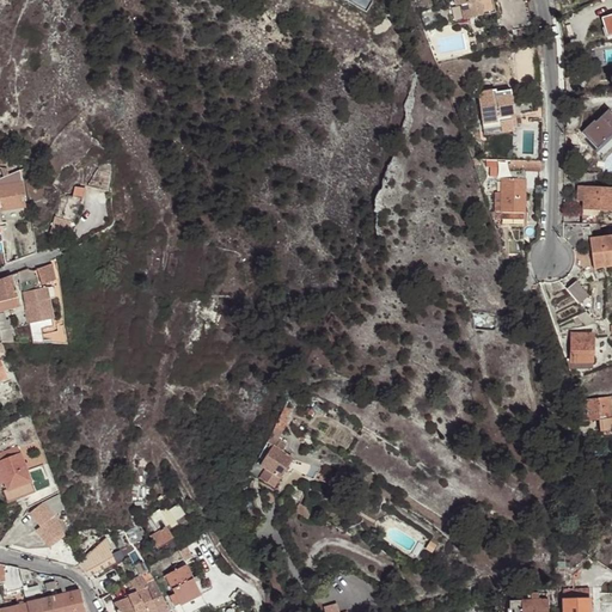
[(476,6),(482,5),(489,4),(488,0),(453,0),(457,10),(460,8),(463,23),(478,19),(476,6)]
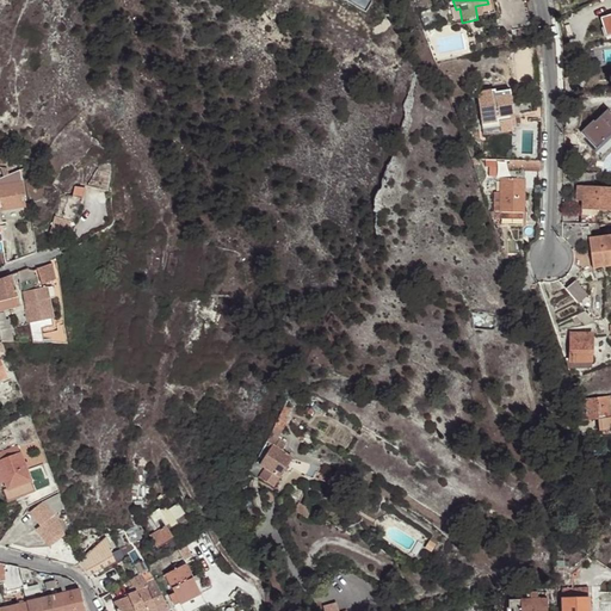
[(497,105),(480,107),(482,125),(495,123),(495,121),(499,121),(501,135),(513,134),(510,118),(514,117),(511,92),(494,94),(497,105)]
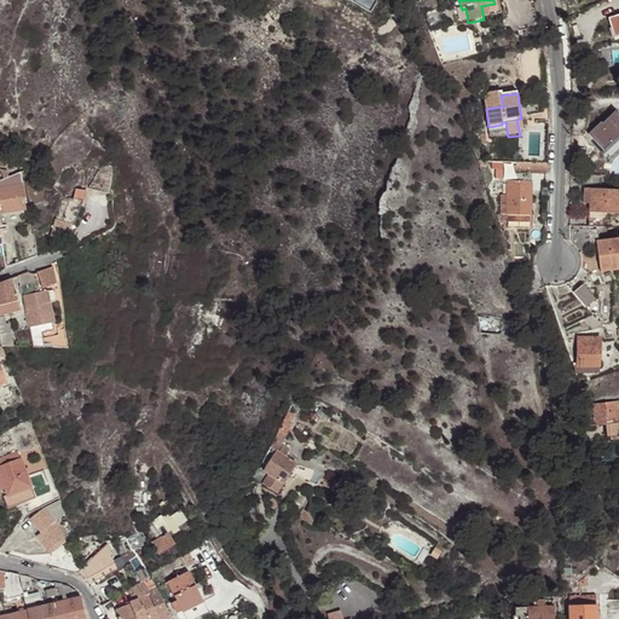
[(88,187),(104,192),(104,189),(111,173),(99,169),(88,187)]
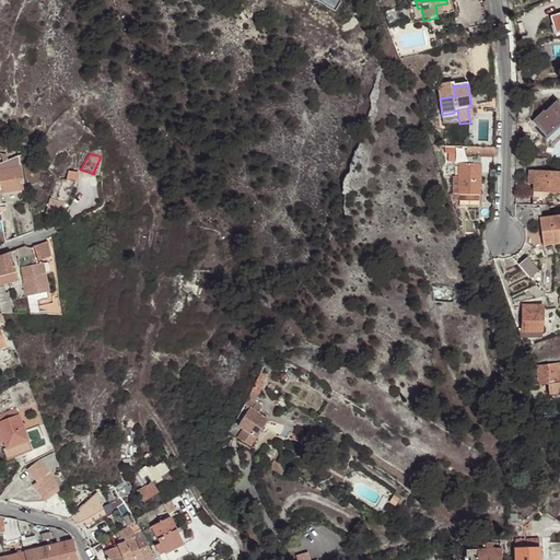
[(459,163),(468,163),(468,156),(455,155),(454,165),(459,165),(459,163)]
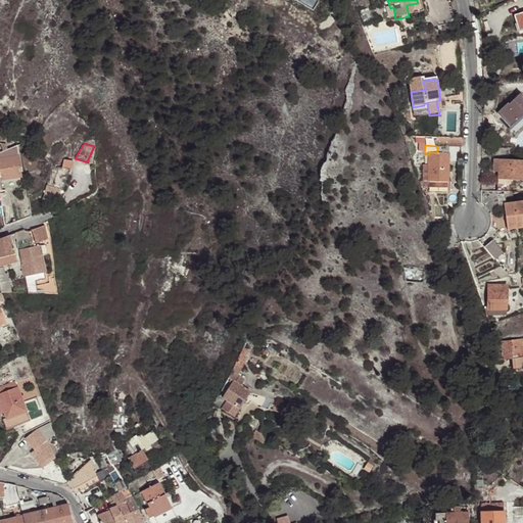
[(15,147),(7,150),(0,153),(2,159),(18,156),(15,147)]
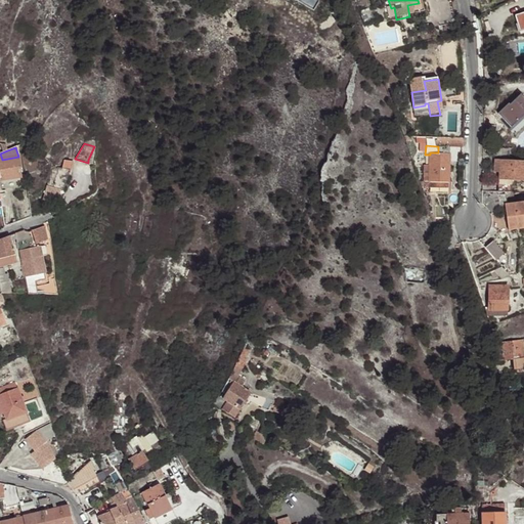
[(449,153),(438,153),(430,153),(430,155),(430,167),(430,181),(448,181),(449,153)]
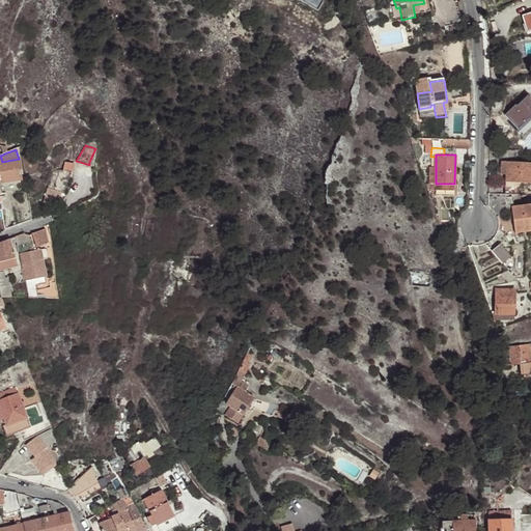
[(2,162),(0,162),(0,183),(22,178),(19,159),(2,162)]
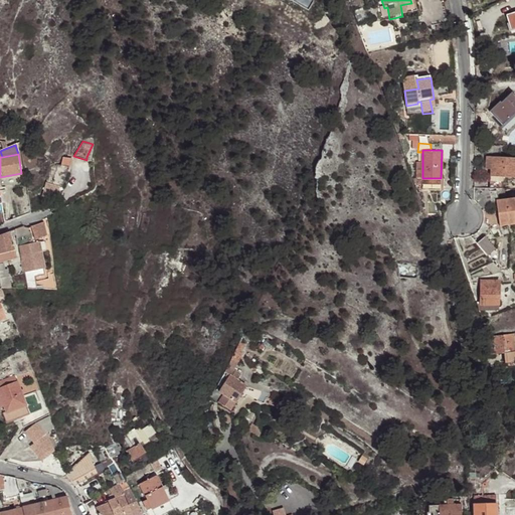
[(60,163),(68,166),(71,158),(62,155),(60,163)]
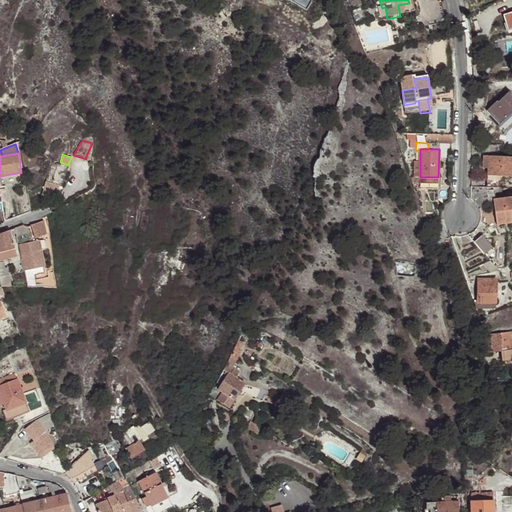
[(511,158),(482,156),(482,164),(487,165),(486,168),(487,173),(501,175),(501,177),(511,177),(511,158)]
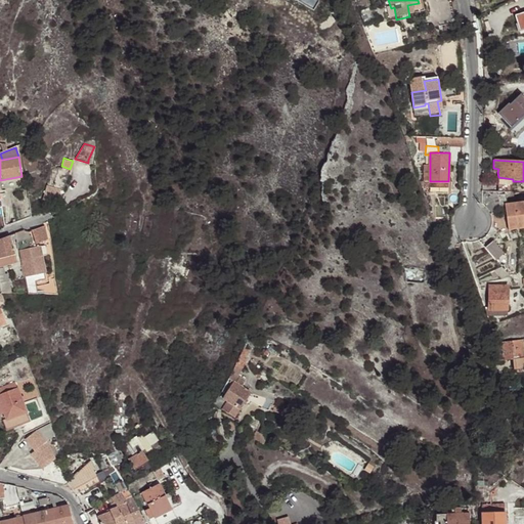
[(58,165),(50,162),(47,175),(41,198),(56,203),(60,189),(52,186),(58,165)]
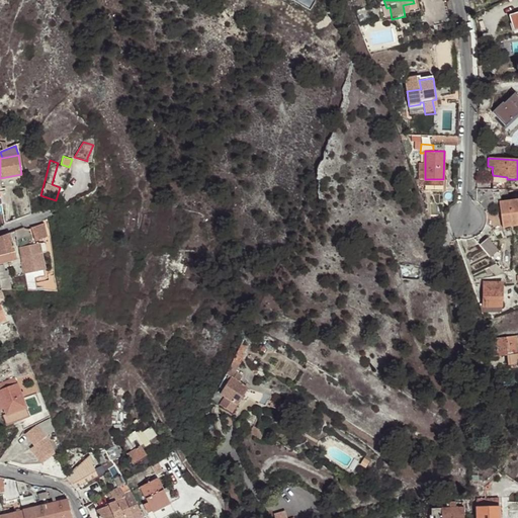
[(63,187),(69,167),(61,164),(58,163),(52,184),(60,187),(63,187)]
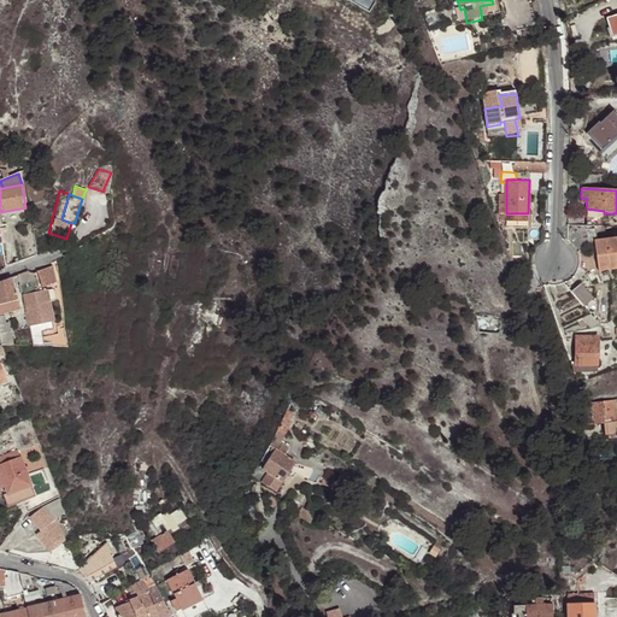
[(586,223),(603,224),(604,213),(586,212),(586,223)]
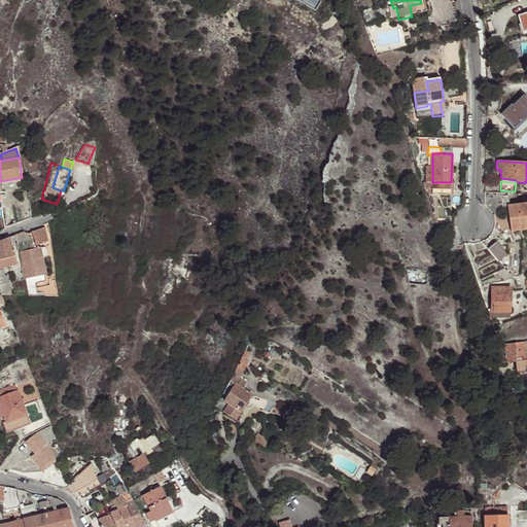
[(526,223),(526,226),(526,225),(526,203),(506,205),(508,225),(526,223)]
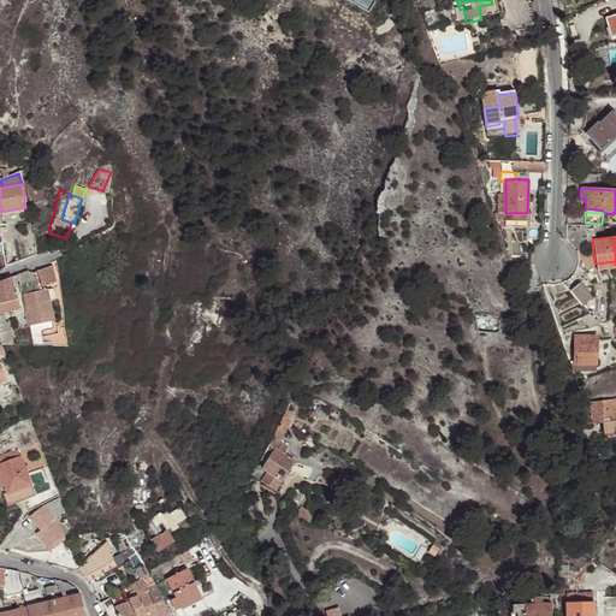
[(615,270),(615,268),(615,265),(615,261),(594,264),(596,272),(615,270)]
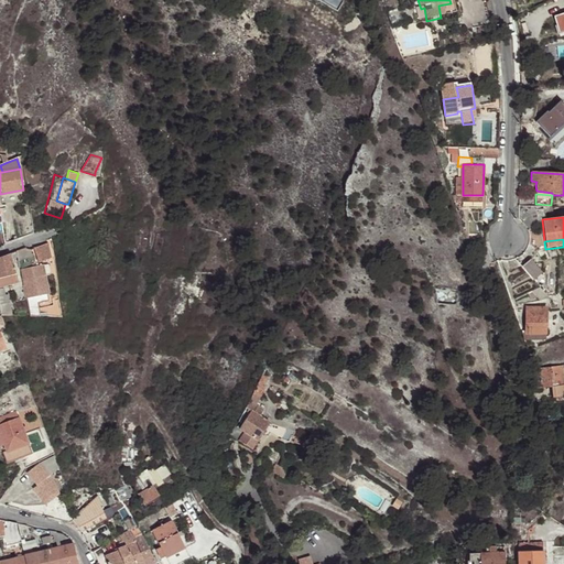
[(50,259),(47,243),(34,247),(38,261),(50,259)]
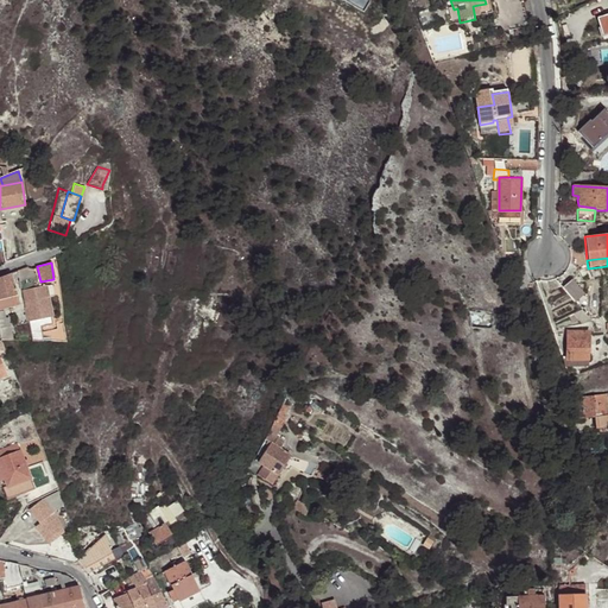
[(2,277),(0,277),(0,298),(17,293),(11,273),(2,277)]
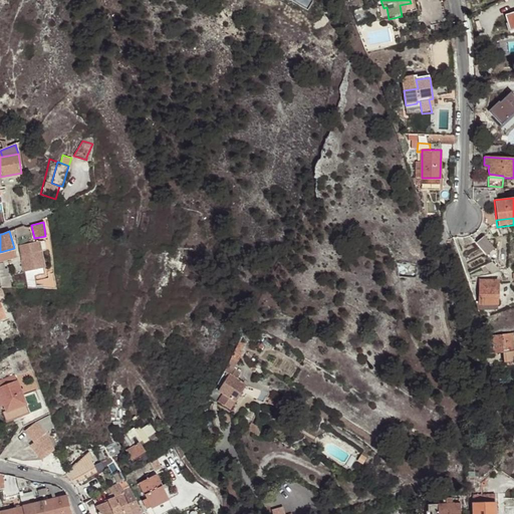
[(466,239),(458,238),(460,246),(477,244),(472,238),(466,239)]
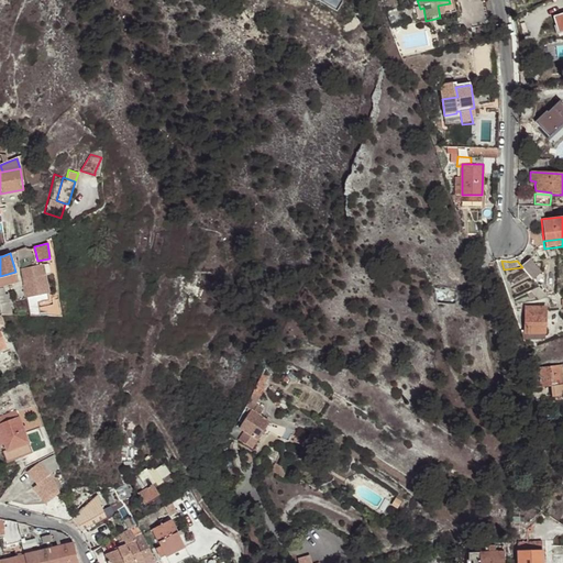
[(531,262),(522,268),(533,282),(542,275),(531,262)]
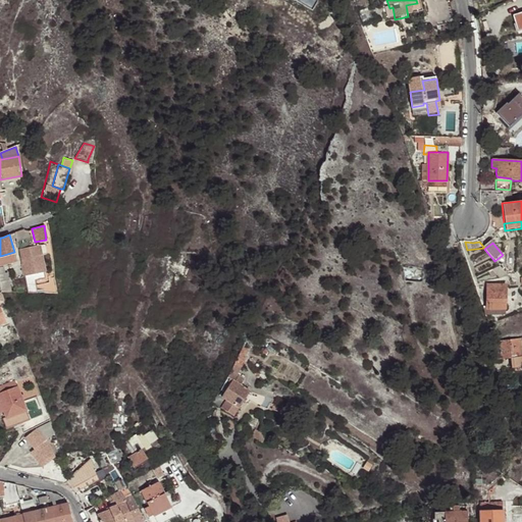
[(18,249),(20,258),(40,255),(39,246),(18,249)]
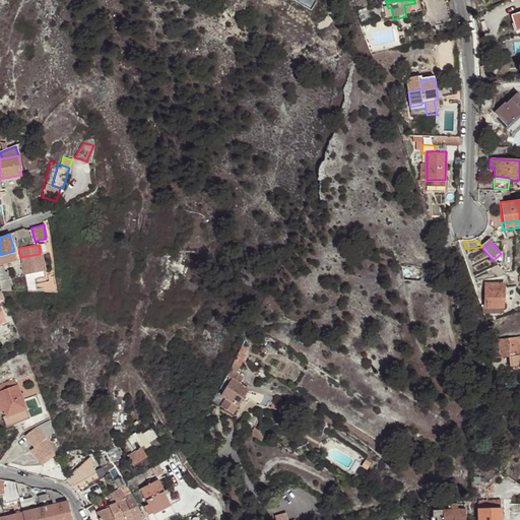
[(20,257),(22,275),(23,275),(43,271),(40,254),(20,257)]
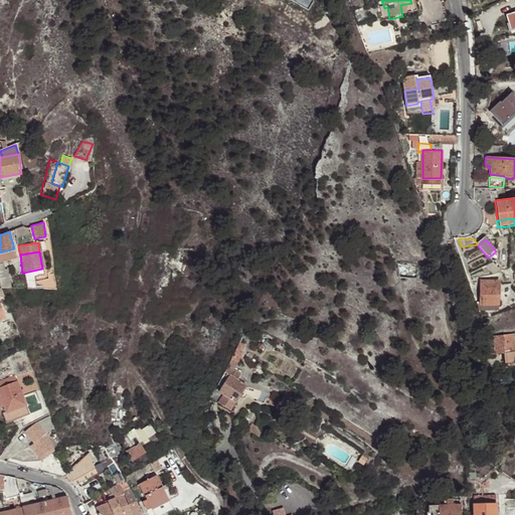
[(0,289),(9,289),(9,286),(7,271),(0,271),(0,289)]
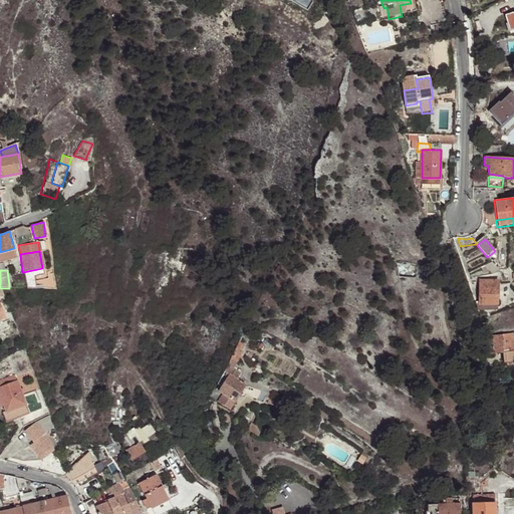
[(24,289),(35,290),(33,279),(33,276),(22,272),(24,289)]
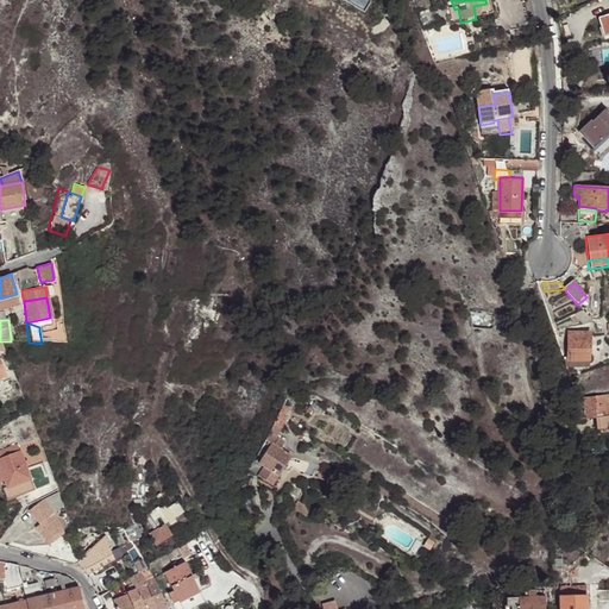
[(567,333),(567,360),(588,362),(589,336),(567,333)]
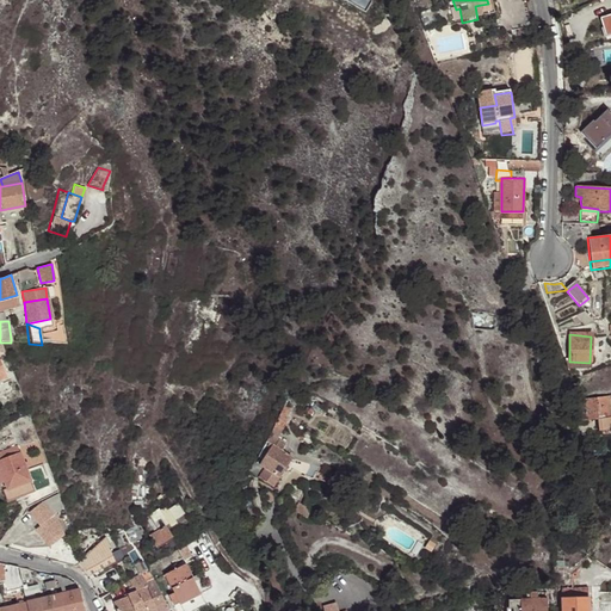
[(610,407),(610,396),(582,400),(585,421),(597,420),(610,418),(610,407)]
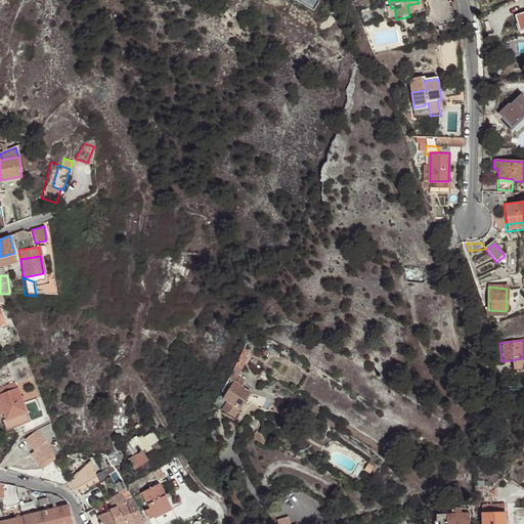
[(491,344),(491,362),(501,361),(499,343),(491,344)]
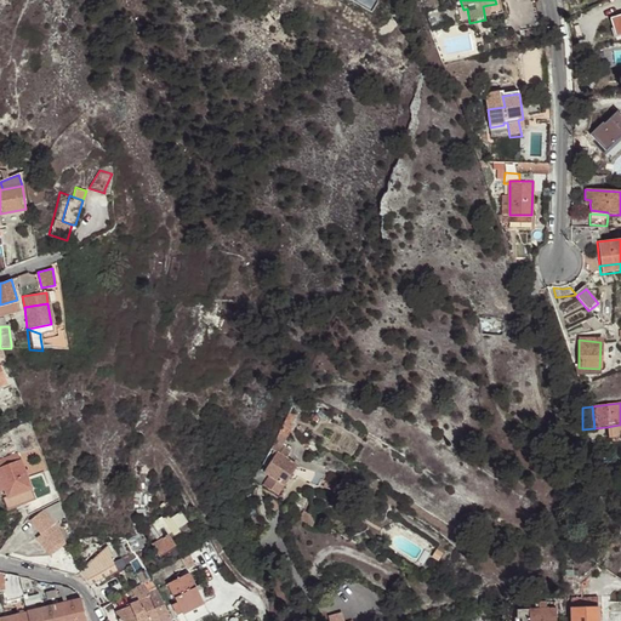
[(288,414),(280,427),(286,431),(292,417),(288,414)]
